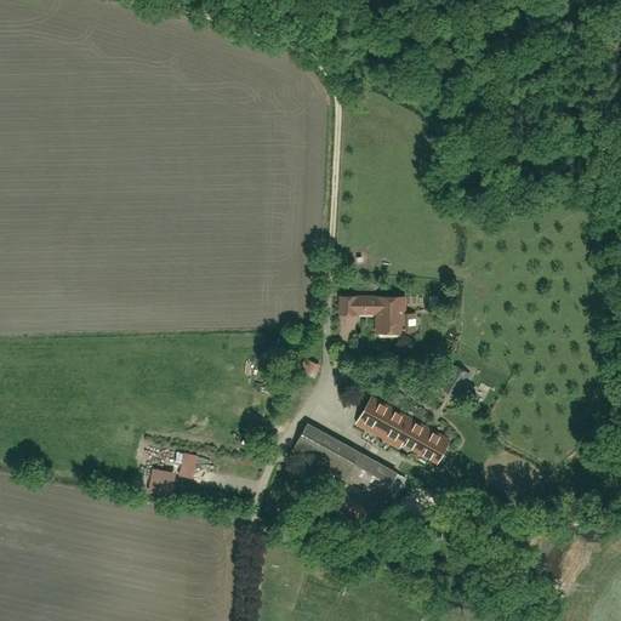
[(358,303),(358,297),(358,296),(341,296),(341,314),(358,314),(358,309),(358,308),(358,303)]
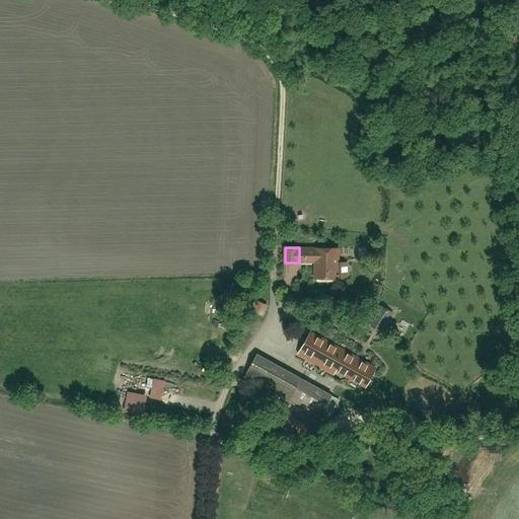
[(299,257),(299,258),(316,258),(316,263),(316,278),(317,278),(327,278),(327,276),(337,276),(337,278),(338,278),(338,276),(348,276),(348,263),(338,263),(338,248),(316,248),(309,248),(299,248),(299,253),(299,257)]
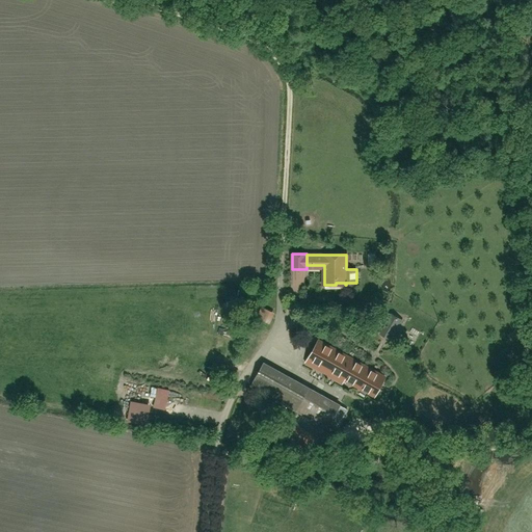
[(257,319),(269,325),(274,313),(262,308),(257,319)]
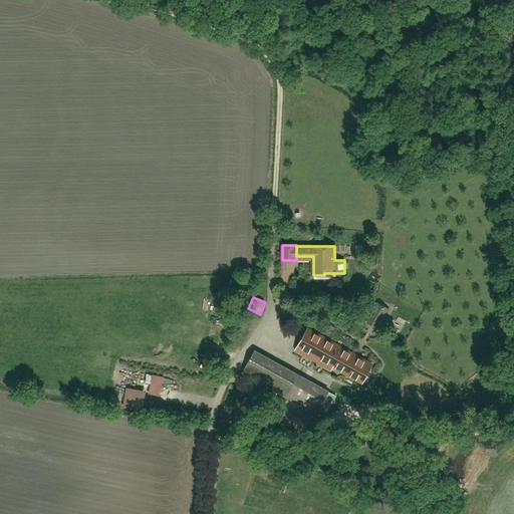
[(389,309),(378,303),(367,322),(378,328),(389,309)]
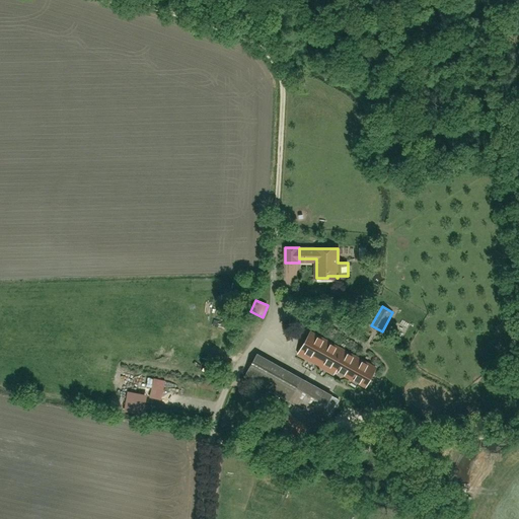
[(310,331),(298,354),(334,374),(336,370),(366,386),(376,368),(310,331)]
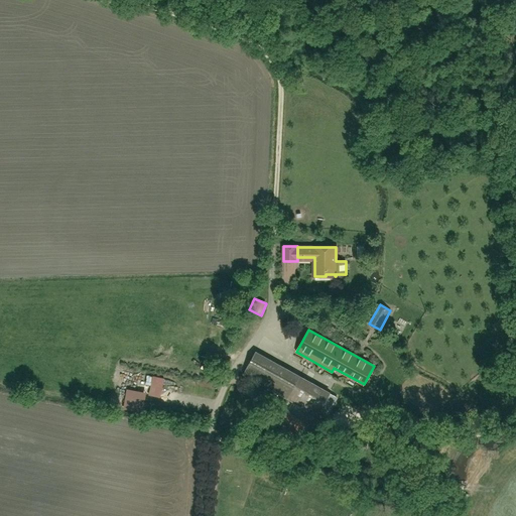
[(256,352),(244,374),(317,415),(318,412),(327,416),(337,397),(256,352)]
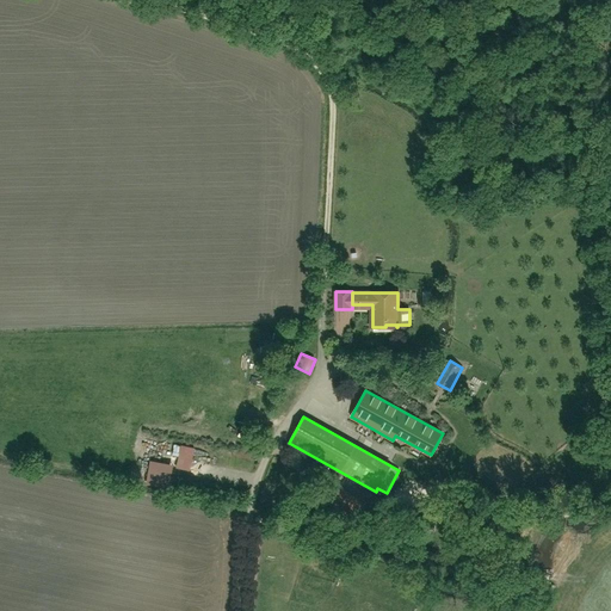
[(150,461),(147,480),(171,483),(173,466),(150,461)]
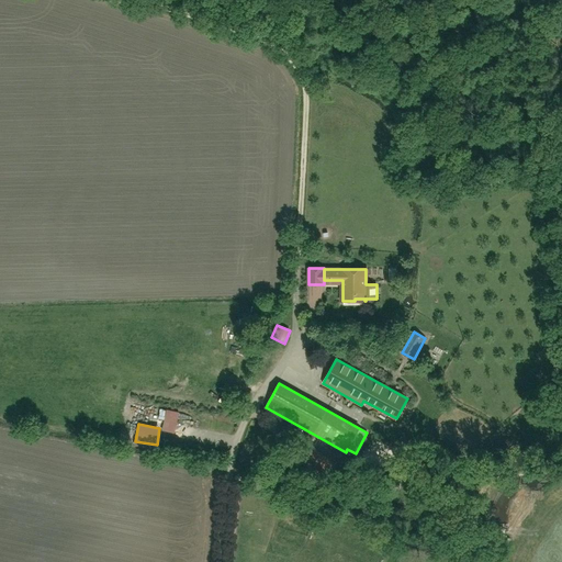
[(313,448),(304,463),(327,476),(336,461),(313,448)]
